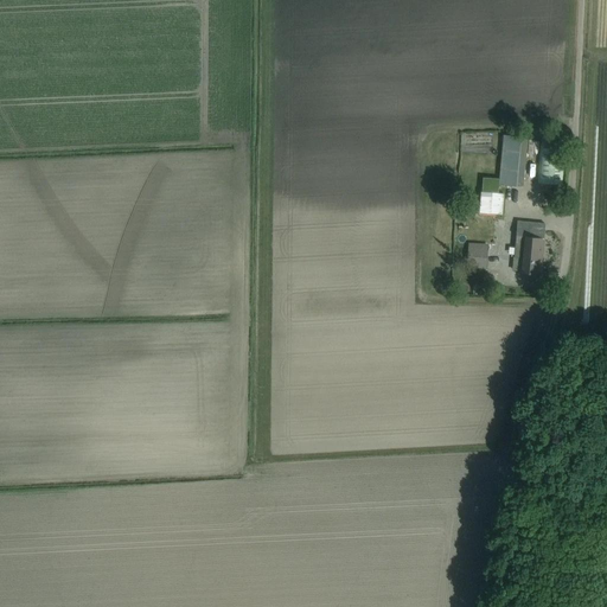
[(504,135),(498,184),(523,186),(529,138),(504,135)]
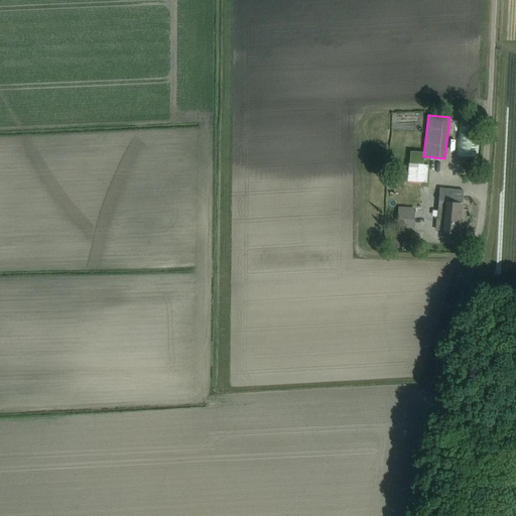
[(479,157),(481,127),(459,125),(457,155),(479,157)]
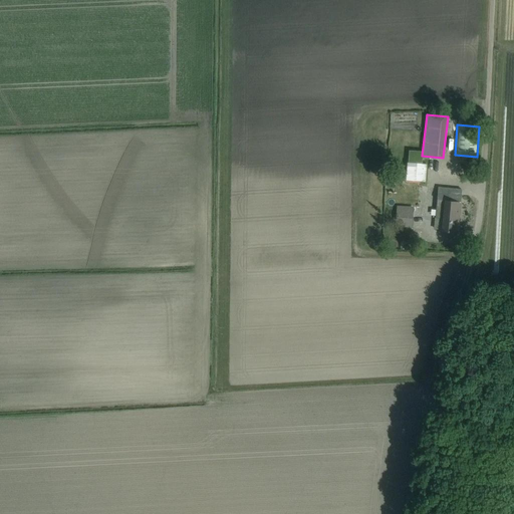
[(407,162),(407,167),(412,167),(412,180),(426,181),(427,163),(422,163),(423,150),(409,149),(409,162),(407,162)]
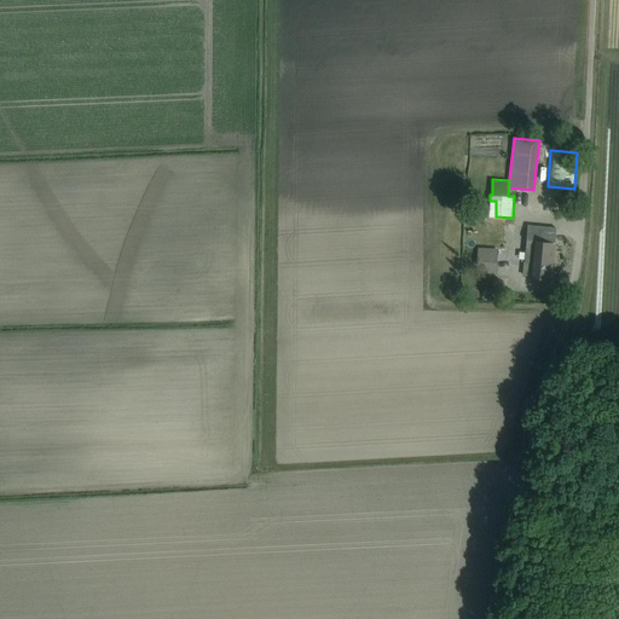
[(556,229),(544,227),(527,226),(524,262),(533,264),(532,278),(551,281),(555,243),(556,229)]
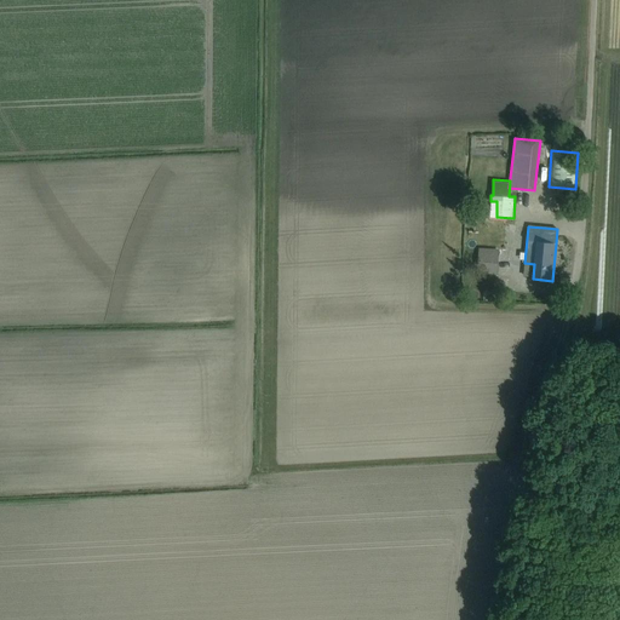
[(477,274),(497,275),(498,250),(478,248),(477,274)]
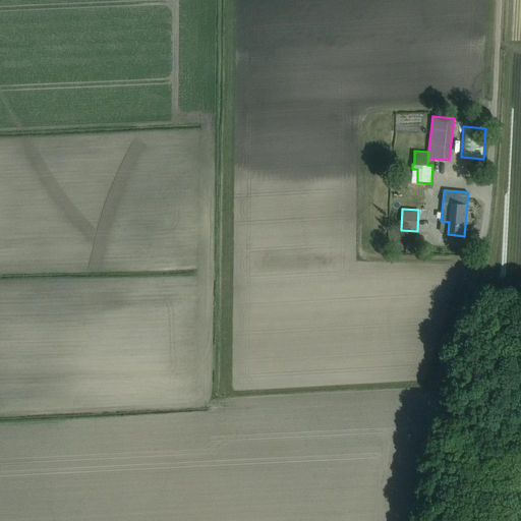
All buildings are outlined.
